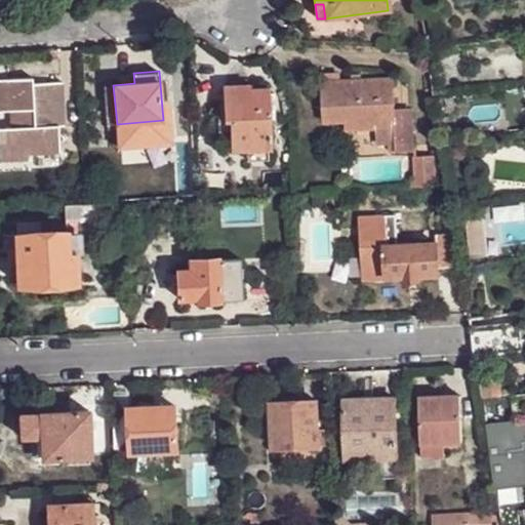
[(377,146),(389,146),(394,146),(394,153),(412,152),(411,111),(394,111),(393,79),(339,82),(339,75),(322,76),(324,122),(345,121),(376,120),(376,128),(377,146)]
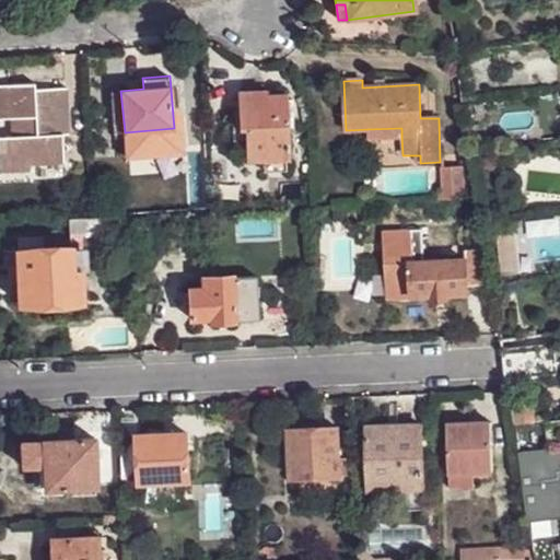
[(28,159),(30,165),(63,163),(62,133),(68,133),(66,88),(34,90),(34,83),(0,84),(0,118),(9,118),(15,118),(16,136),(9,137),(0,137),(0,173),(13,172),(12,160),(28,159)]
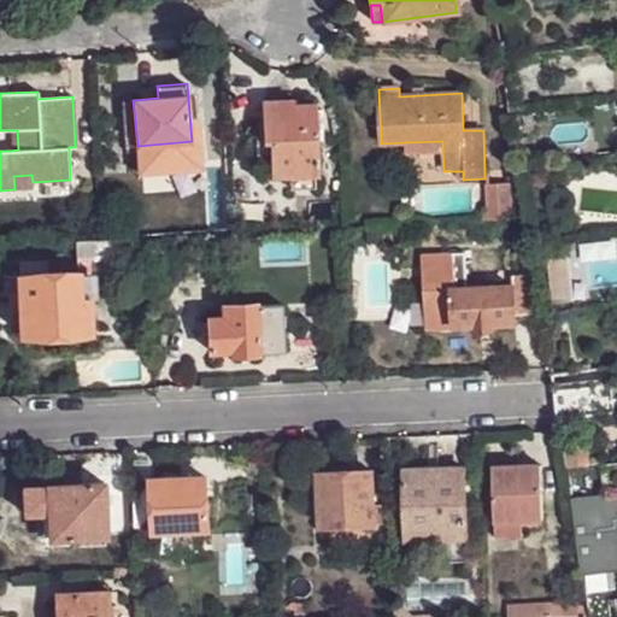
[(125,147),(137,146),(133,100),(123,101),(125,147)]
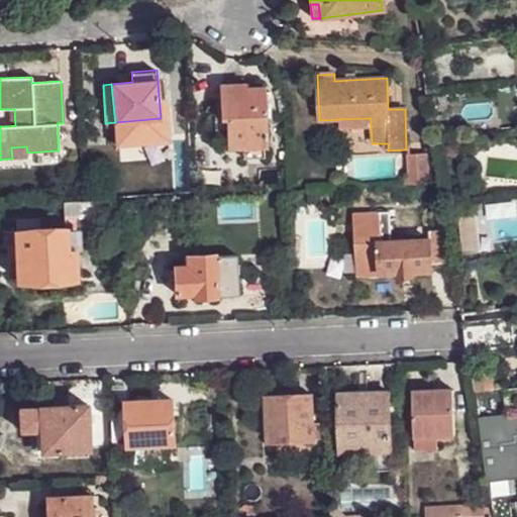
[(240,148),(264,148),(266,147),(264,87),(244,88),(244,84),(218,84),(218,99),(219,118),(225,119),(226,132),(226,149),(240,148)]
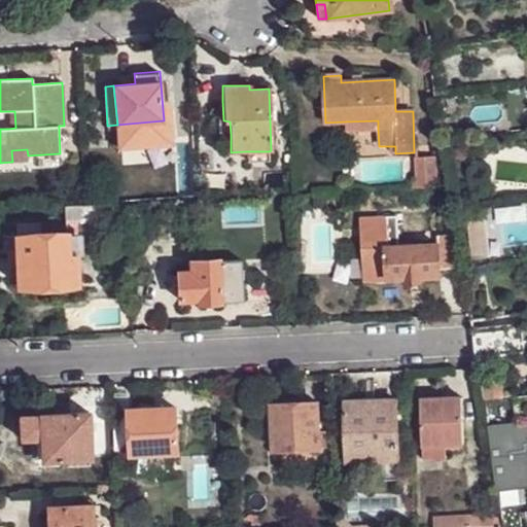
[(164,120),(117,125),(118,147),(173,143),(172,109),(163,109),(164,120)]
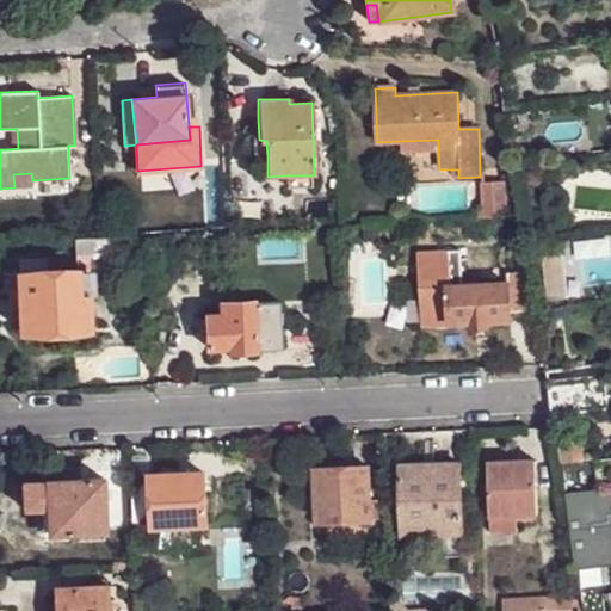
[(253,158),(267,156),(266,141),(259,140),(252,140),(253,158)]
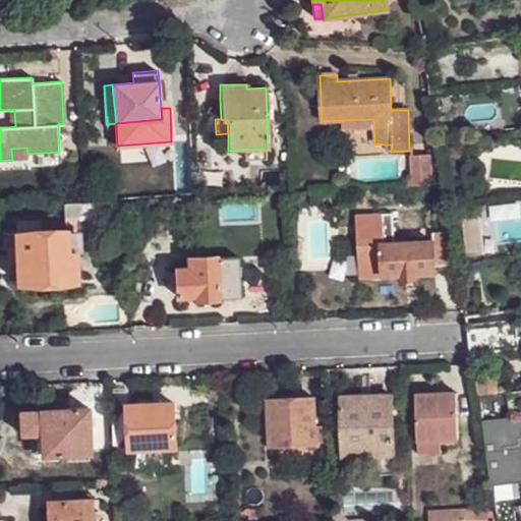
[(373,119),(342,120),(342,129),(373,127),(373,119)]
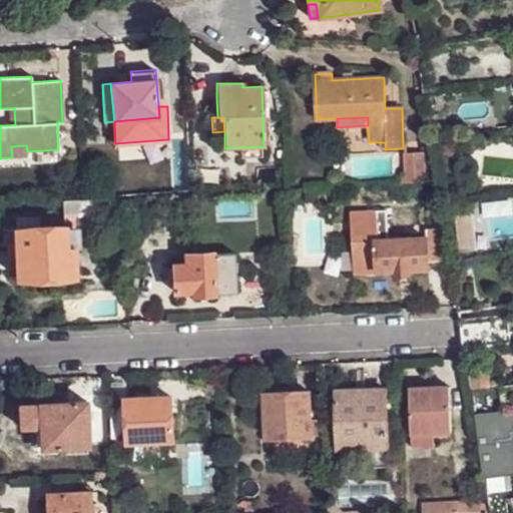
[(435,173),(429,139),(429,133),(418,133),(419,152),(402,153),(403,176),(398,176),(398,185),(426,183),(425,174),(435,173)]
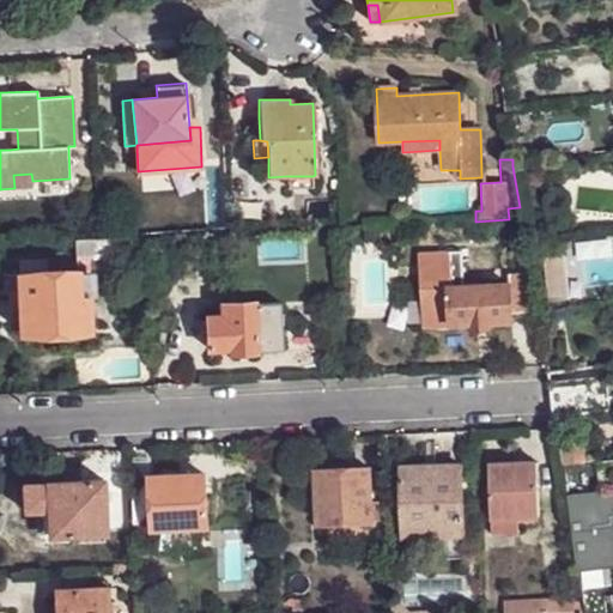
[(32,187),(32,181),(31,174),(13,175),(14,188),(32,187)]
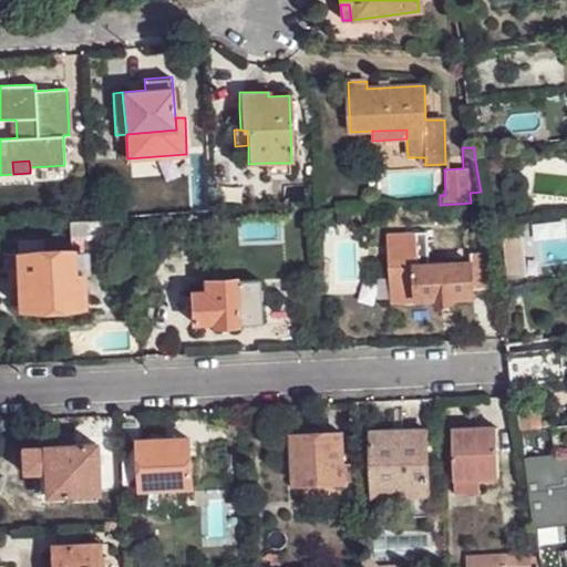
[(289,175),(289,163),(264,163),(265,175),(289,175)]
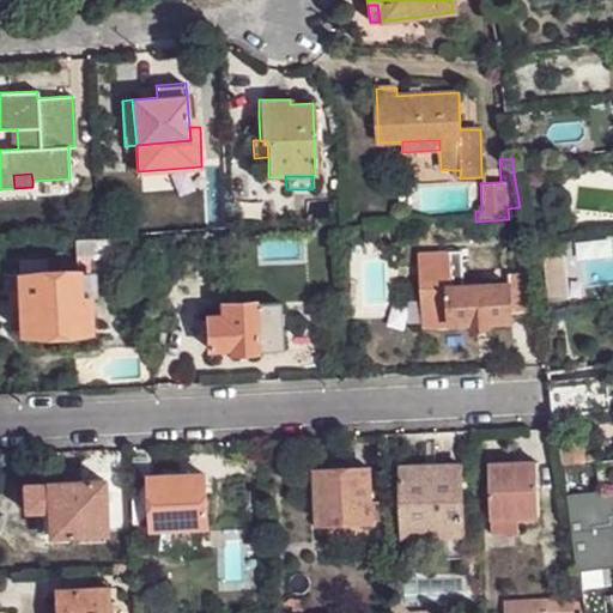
[(131,253),(143,252),(141,237),(129,237),(131,253)]
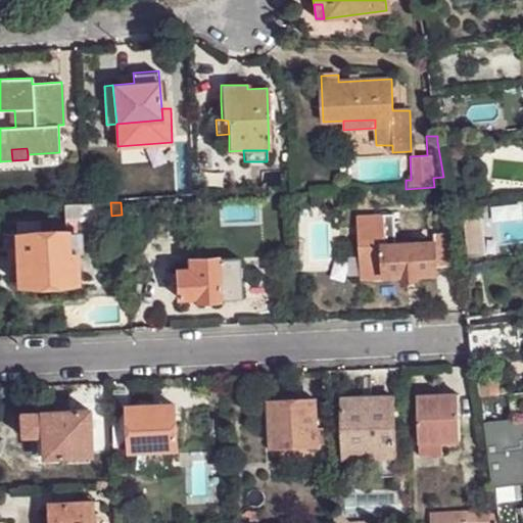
[(79,203),(64,204),(66,232),(68,231),(80,231),(79,203)]
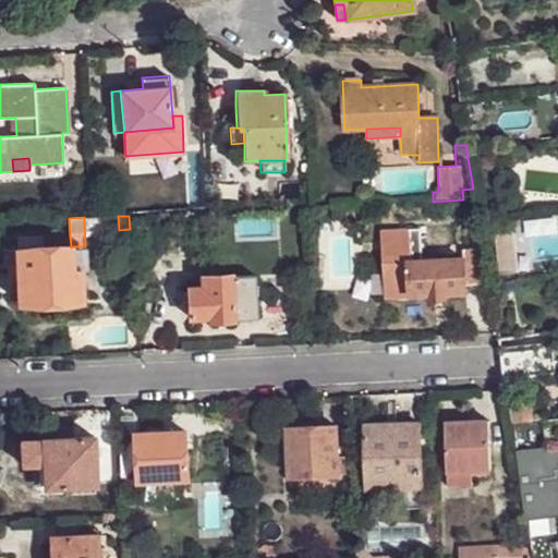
[(496,238),(499,275),(518,274),(514,235),(496,238)]
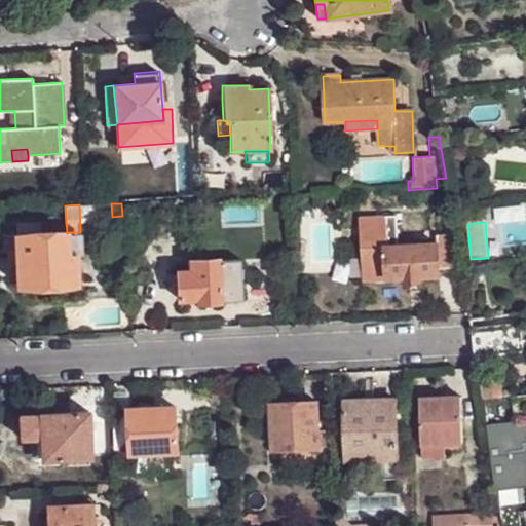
[(17,249),(19,260),(19,285),(78,283),(77,254),(69,255),(69,232),(67,233),(17,235),(17,249)]
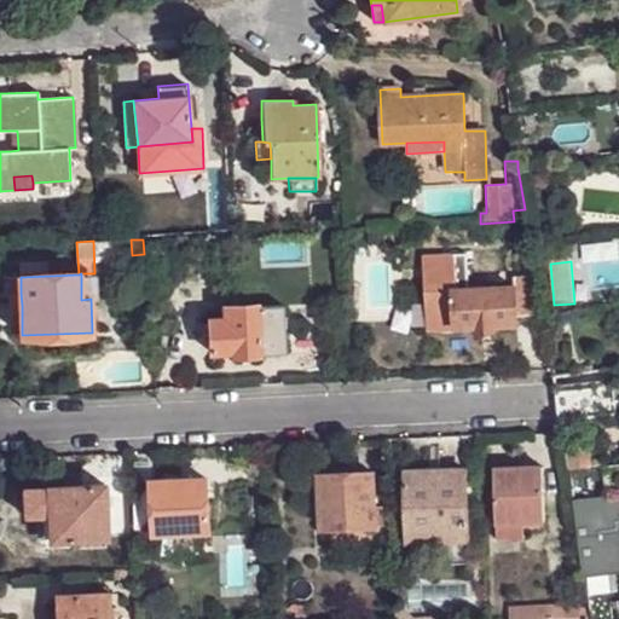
[(94,273),(81,273),(81,300),(91,299),(96,299),(94,273)]
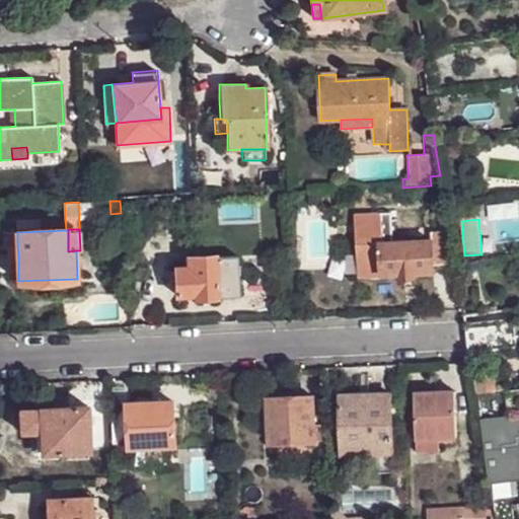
[(9,245),(17,245),(17,232),(2,233),(2,244),(0,244),(0,250),(9,251),(9,245)]
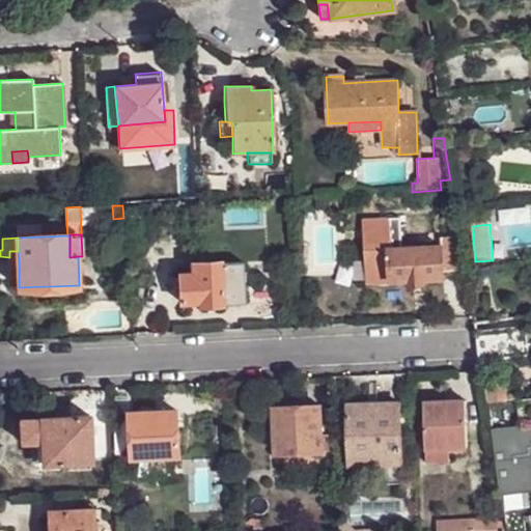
[(442,238),(442,247),(443,273),(459,272),(457,238),(442,238)]
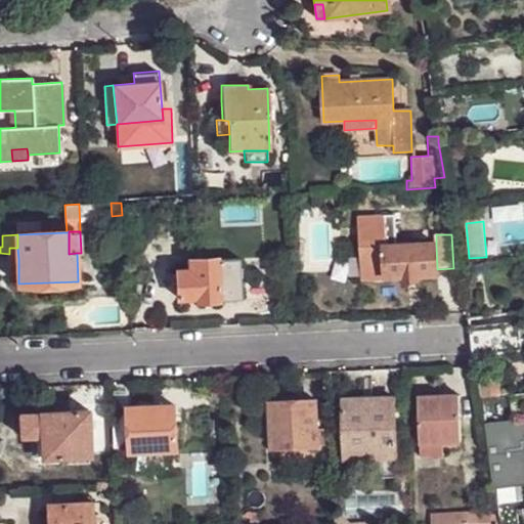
[(362,279),(387,277),(385,247),(387,247),(387,238),(361,239),(362,279)]
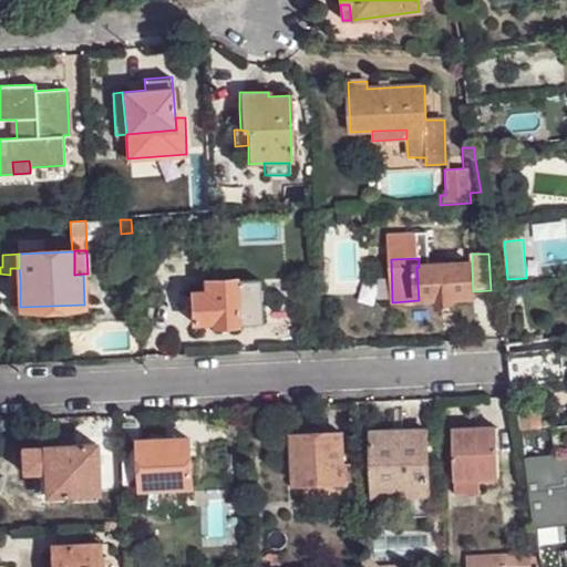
[(419,267),(416,267),(419,300),(439,300),(439,305),(454,303),(453,299),(474,298),(473,291),(472,264),(442,266),(431,267),(419,267)]
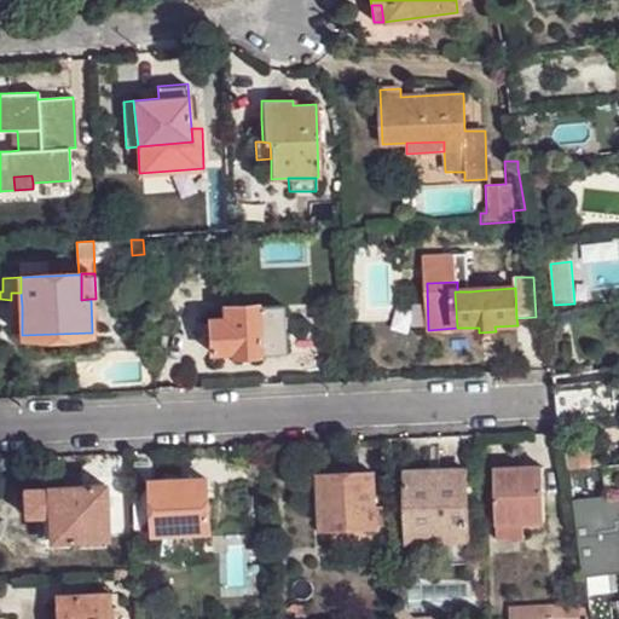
[(11,306),(22,306),(21,293),(11,293),(11,300),(11,306)]
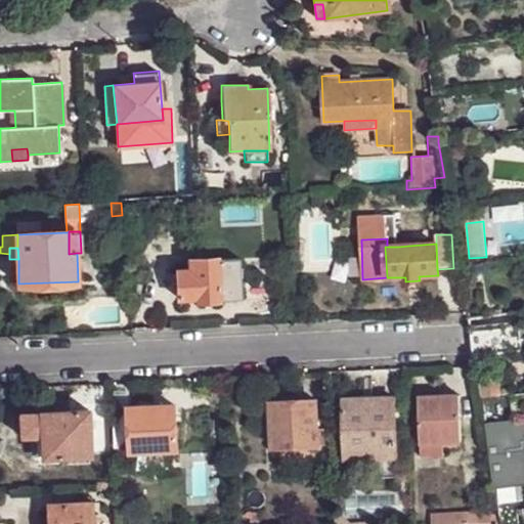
[(198,302),(220,301),(218,260),(218,259),(189,261),(190,270),(177,270),(179,299),(198,299),(198,302)]
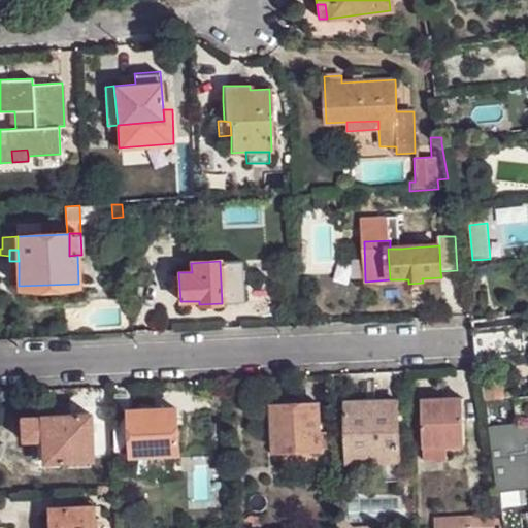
[(220,262),(222,303),(243,302),(242,262),(220,262)]
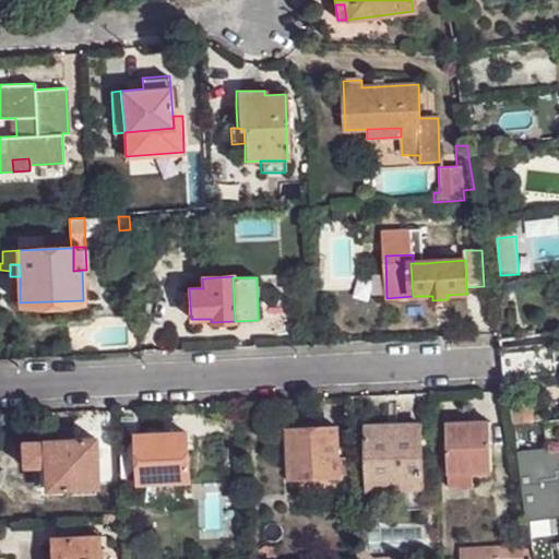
[(504,381),(558,376),(555,345),(500,353),(504,381)]
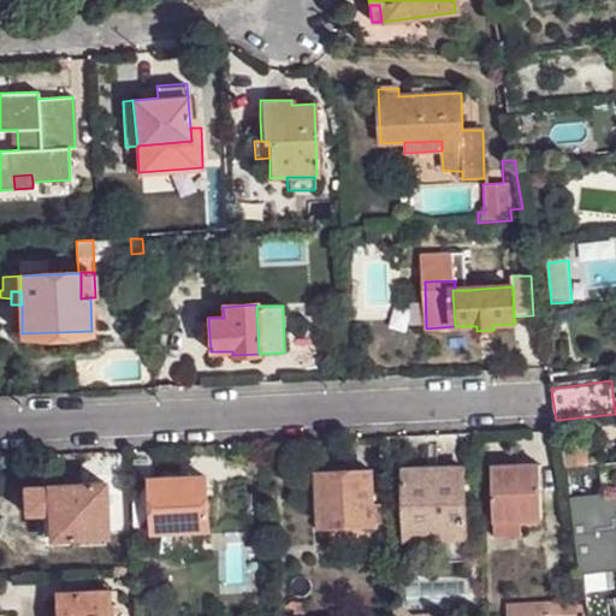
[(586,446),(561,449),(564,468),(588,465),(586,446)]
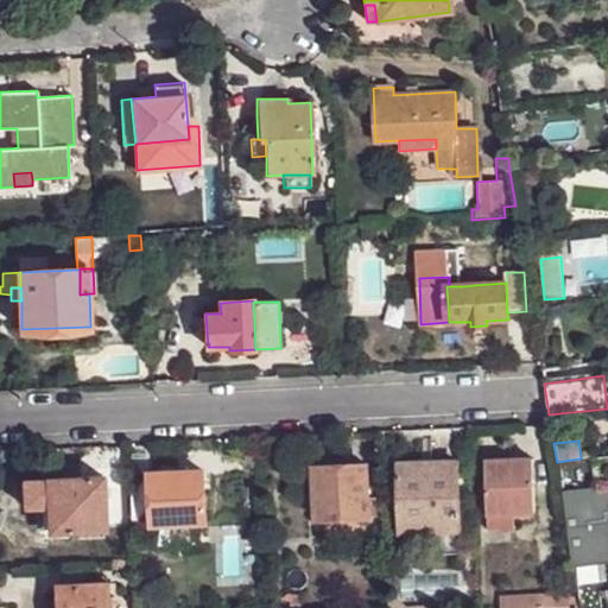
[(486,514),(515,514),(533,514),(532,460),(485,461),(485,488),(479,488),(479,498),(486,496),(486,514)]
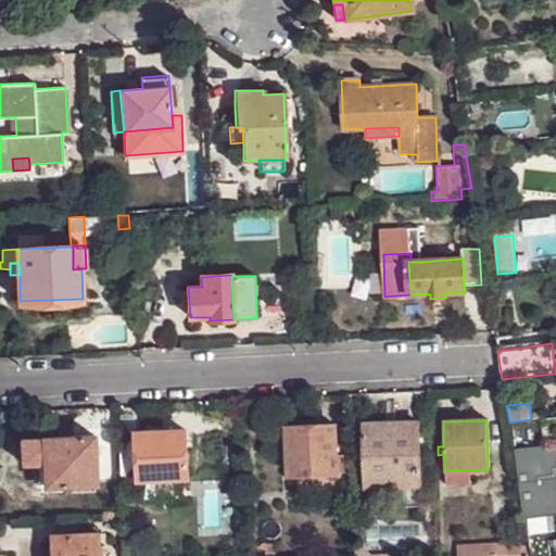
[(397,487),(420,485),(418,422),(364,425),(367,487),(397,487)]
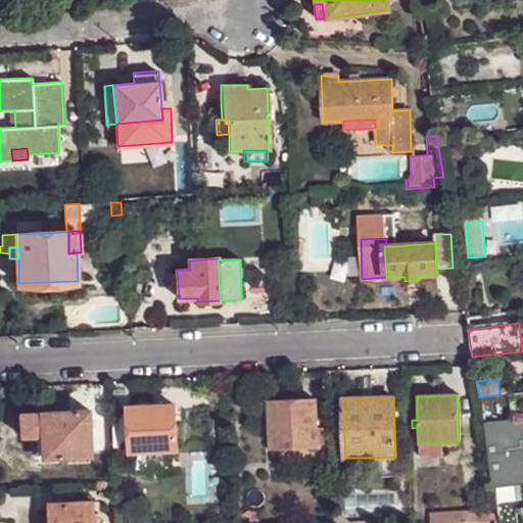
[(317,444),(316,428),(315,399),(271,401),(273,446),(317,444)]
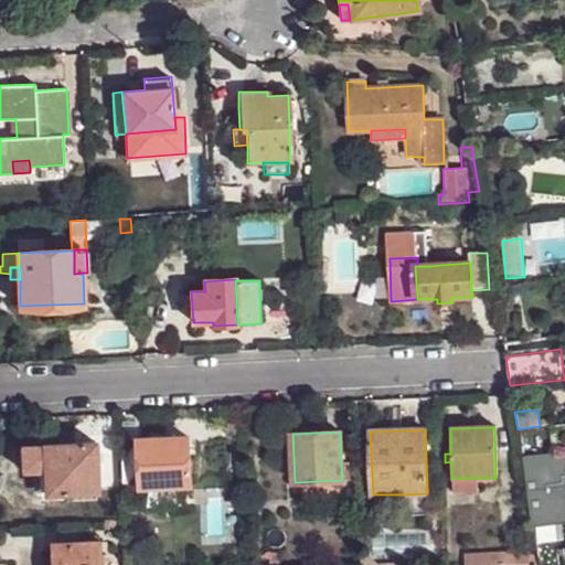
[(95,441),(73,444),(72,433),(45,435),(46,444),(21,446),(22,470),(35,470),(44,470),(45,492),(72,491),(73,499),(95,498),(95,490),(96,490),(95,441)]
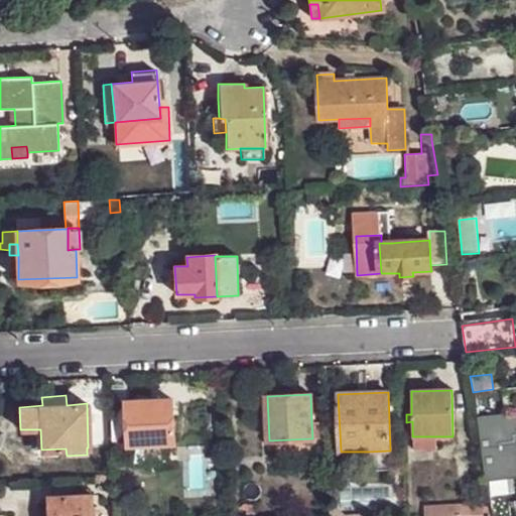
[(173,415),(173,406),(173,404),(173,400),(127,402),(128,407),(129,439),(129,444),(175,443),(173,415)]
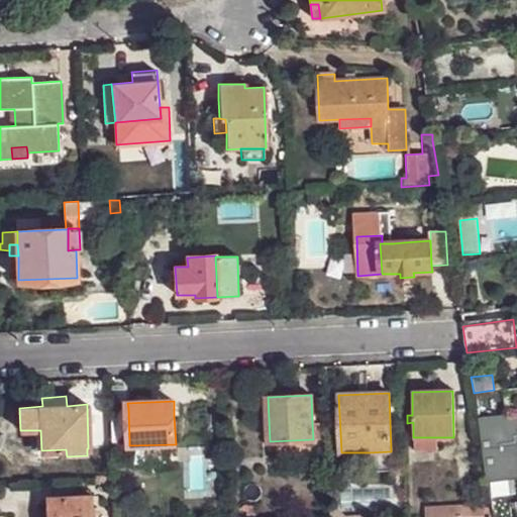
[(113,441),(129,440),(128,408),(112,408),(113,441)]
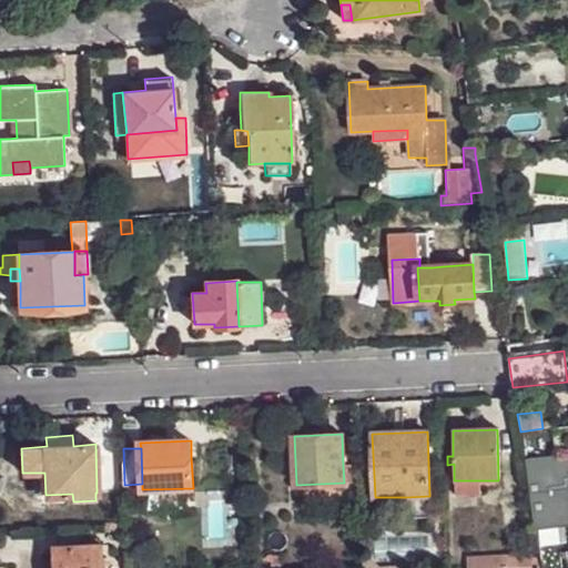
[(556,456),(525,459),(533,507),(536,529),(567,525),(567,455),(556,457),(556,456)]
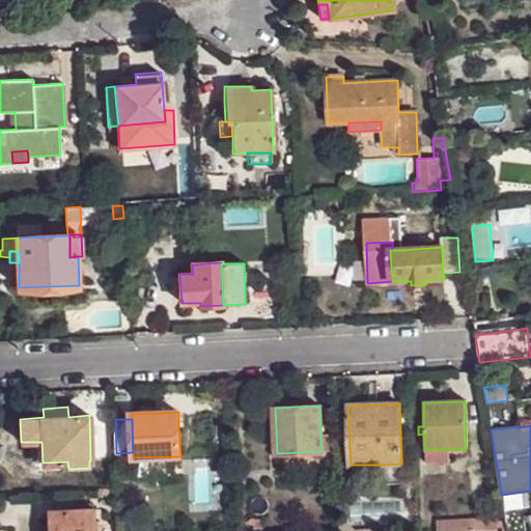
[(332,435),(320,435),(322,451),(333,451),(332,435)]
